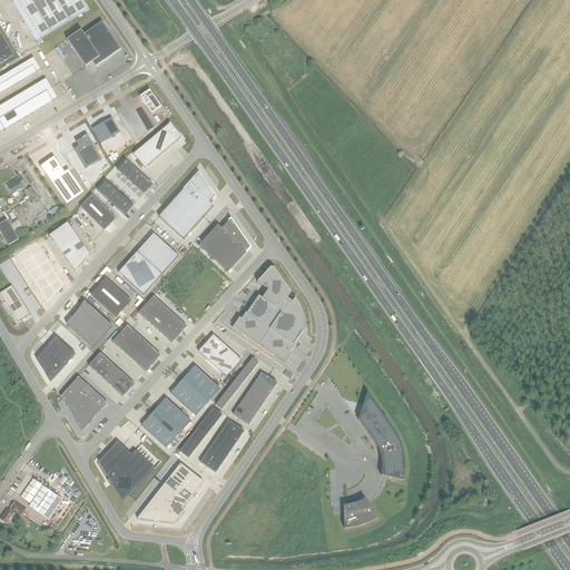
[(18,0),(41,38),(36,41),(89,10),(82,0),(18,0)]
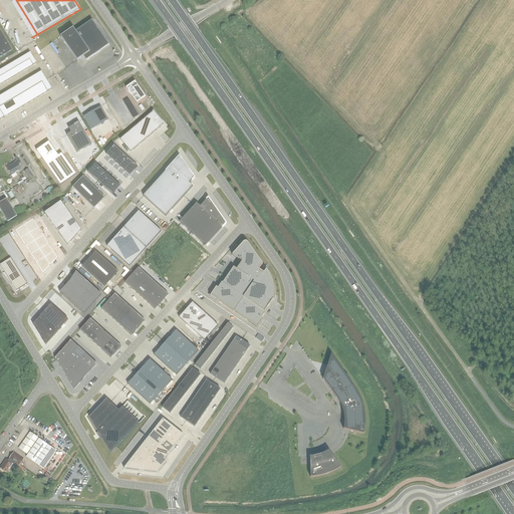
[(98,32),(94,27),(95,24),(92,20),(87,23),(79,28),(75,31),(73,28),(60,37),(77,61),(83,57),(86,61),(109,45),(100,32),(98,32)]
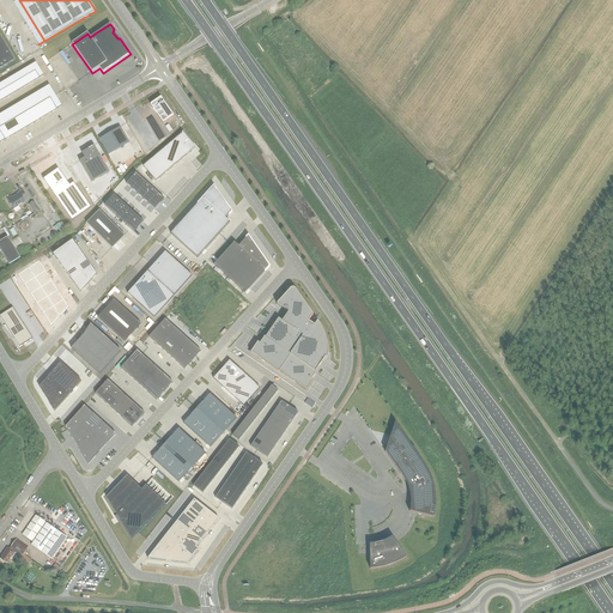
[(0,68),(16,60),(0,35),(0,68)]
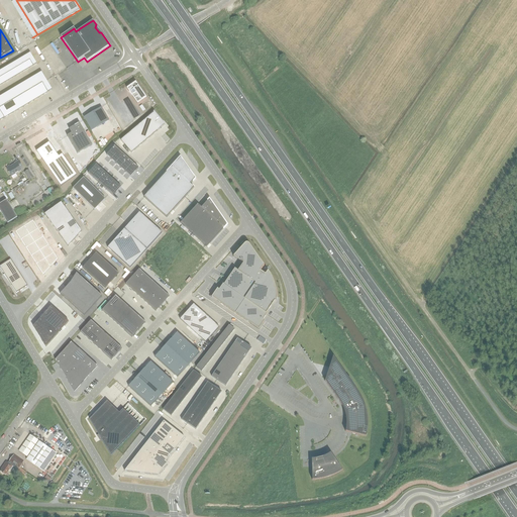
[(41,73),(37,75),(42,84),(46,81),(41,73)]
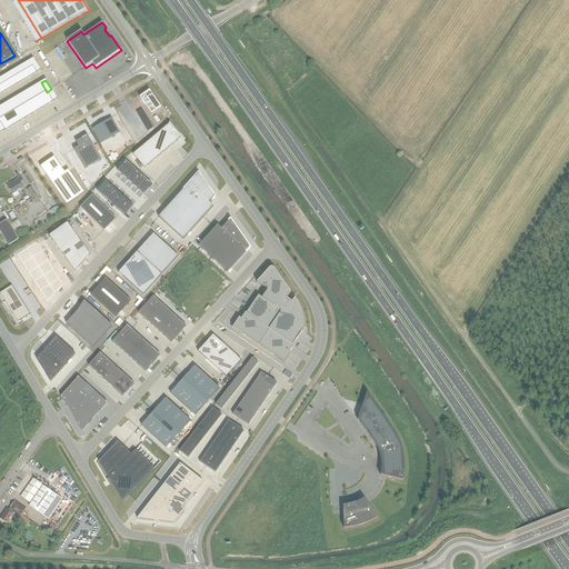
[(41,82),(36,86),(41,96),(47,92),(41,82)]
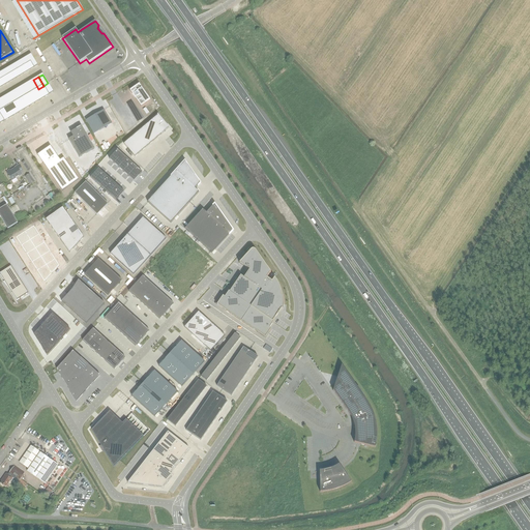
[(33,80),(28,83),(33,92),(38,89),(33,80)]
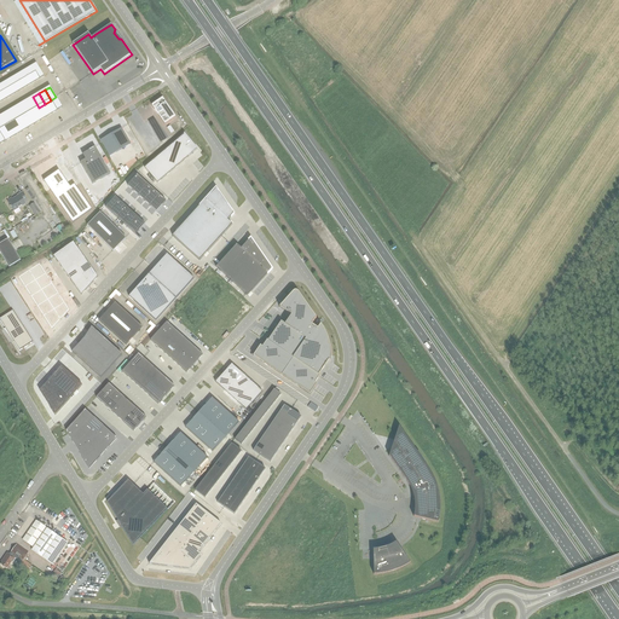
[(33,97),(27,100),(34,110),(39,108),(33,97)]
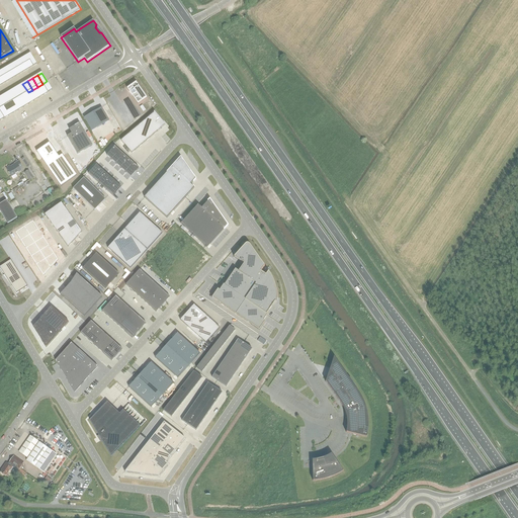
[(47,81),(42,84),(48,93),(53,90),(47,81)]
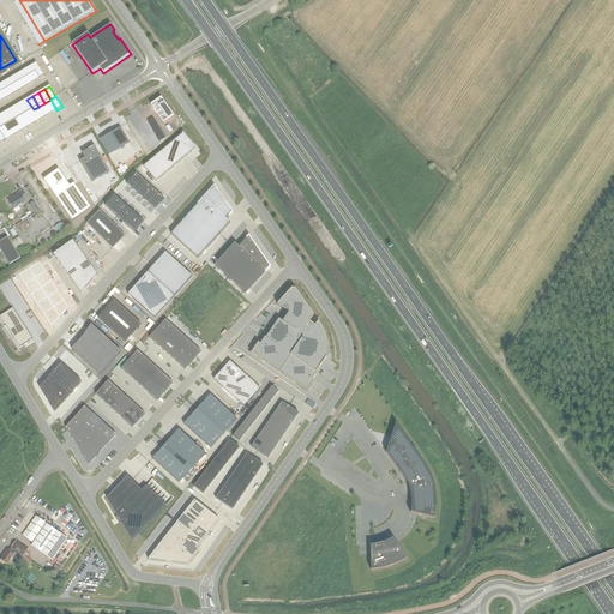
[(174,116),(161,98),(151,106),(163,124),(174,116)]
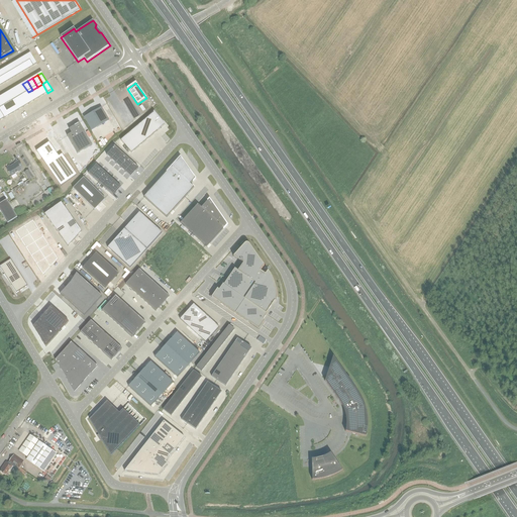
[(22,84),(18,87),(23,95),(28,92),(22,84)]
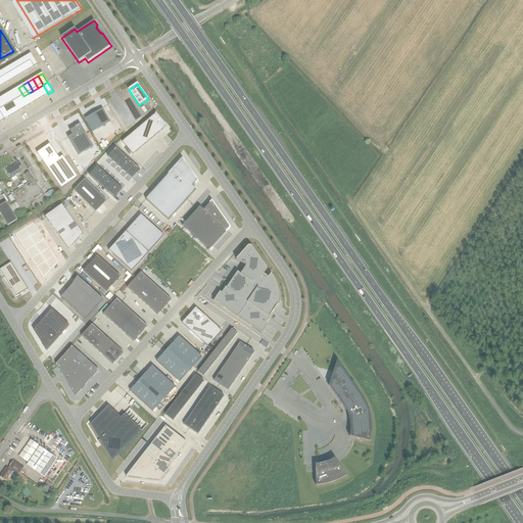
[(43,85),(38,88),(43,97),(48,94),(43,85)]
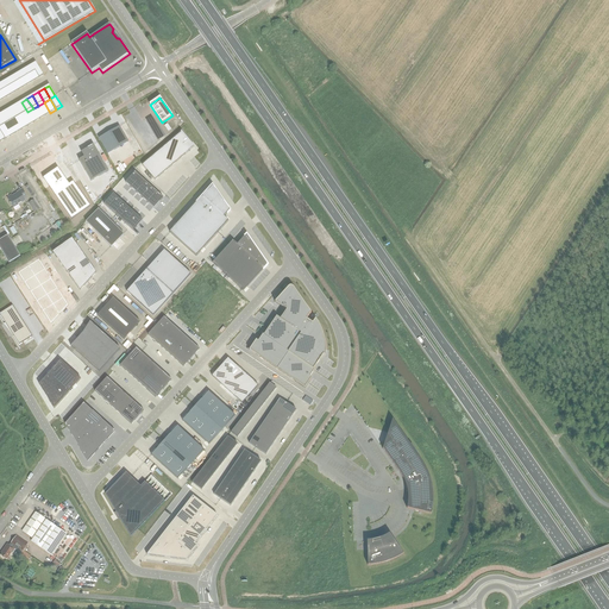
[(22,102),(16,105),(22,115),(27,112),(22,102)]
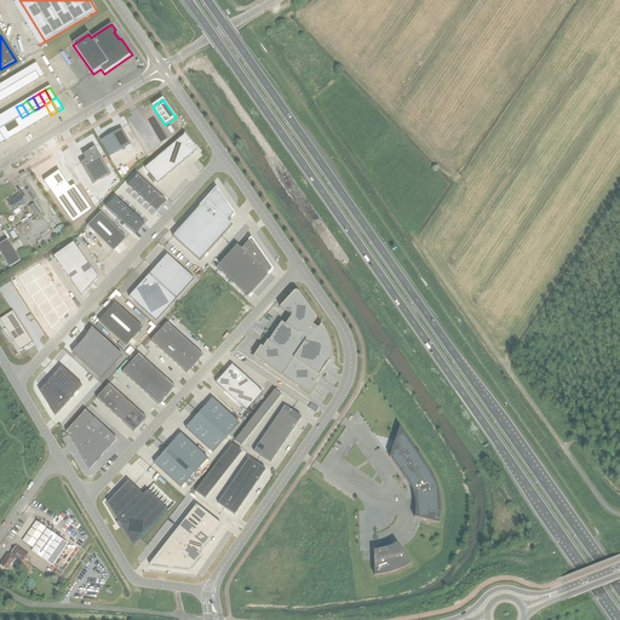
[(45,104),(39,108),(46,118),(51,115),(45,104)]
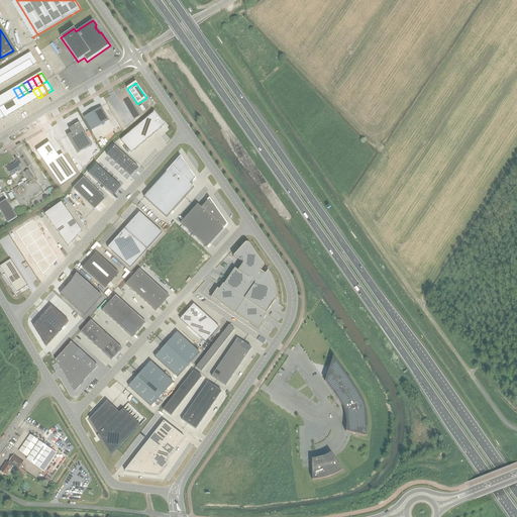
[(13,89),(8,92),(14,101),(18,98),(13,89)]
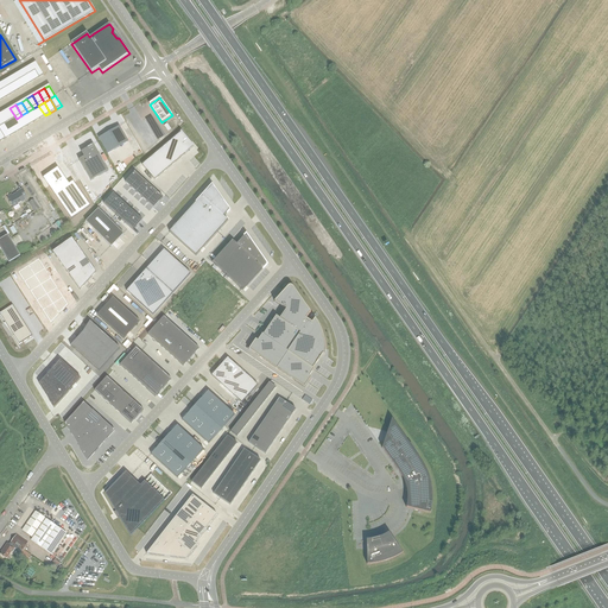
[(38,106),(33,108),(39,119),(45,115),(38,106)]
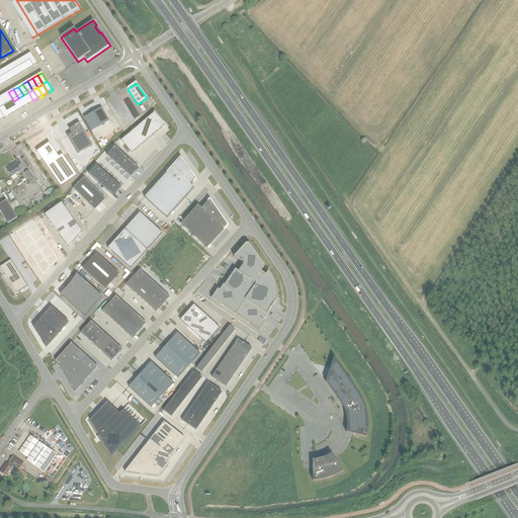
[(8,92),(4,95),(9,104),(14,101),(8,92)]
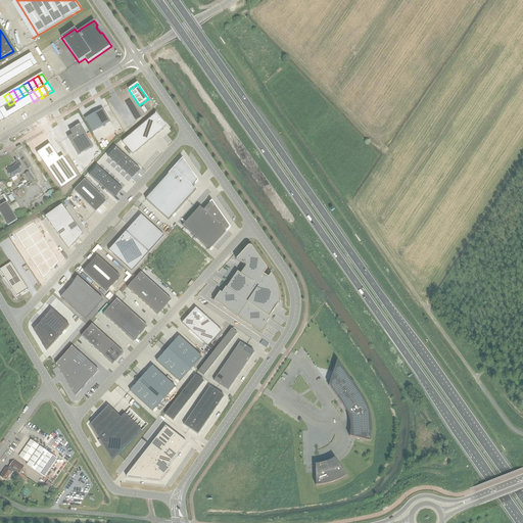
[(29,93),(24,96),(29,105),(34,102),(29,93)]
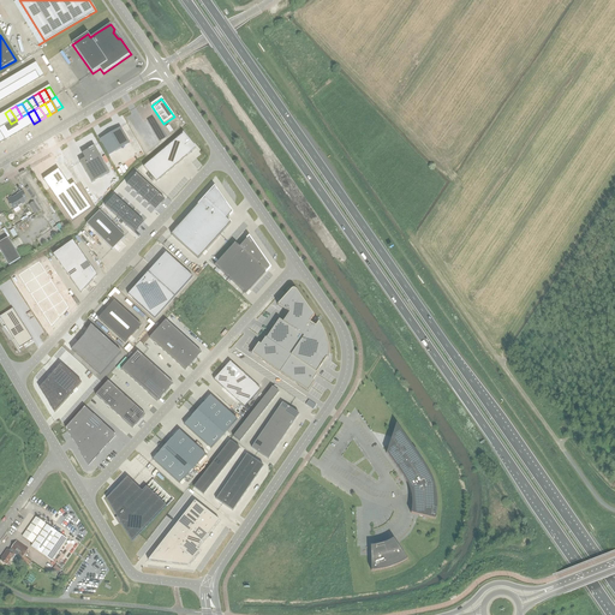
[(5,113),(0,115),(0,118),(5,126),(11,124),(5,113)]
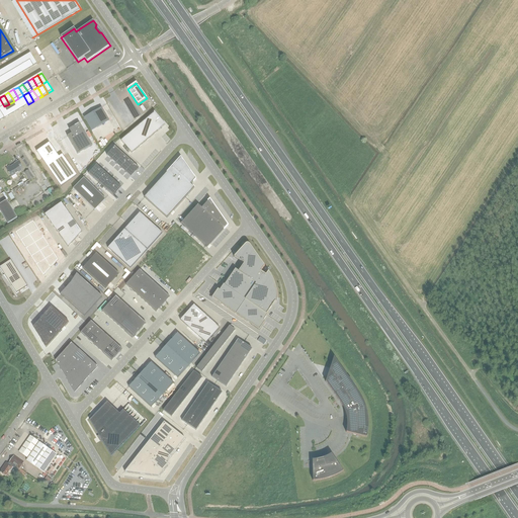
[(23,95),(18,98),(23,107),(28,104),(23,95)]
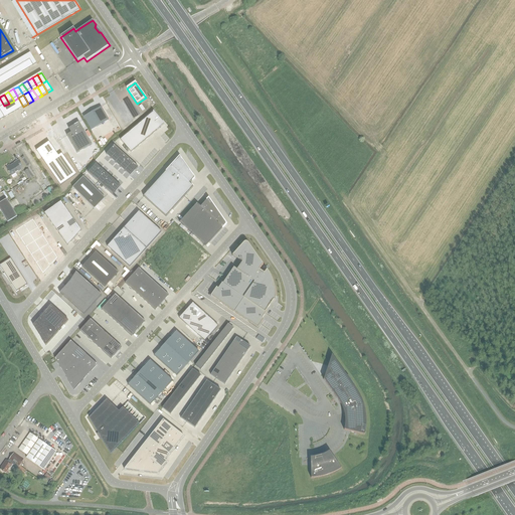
[(18,98),(14,101),(19,110),(23,107),(18,98)]
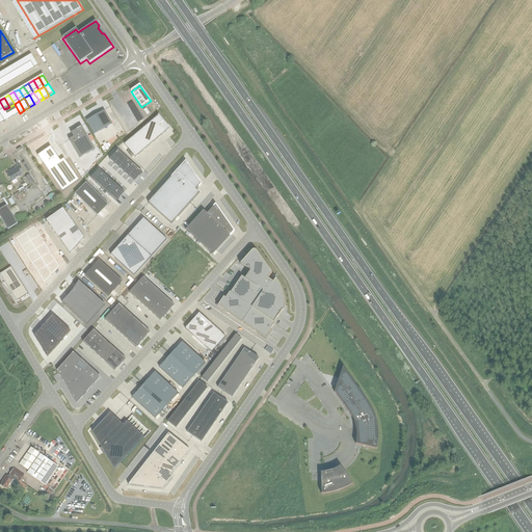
[(15,104),(9,107),(15,115),(20,113),(15,104)]
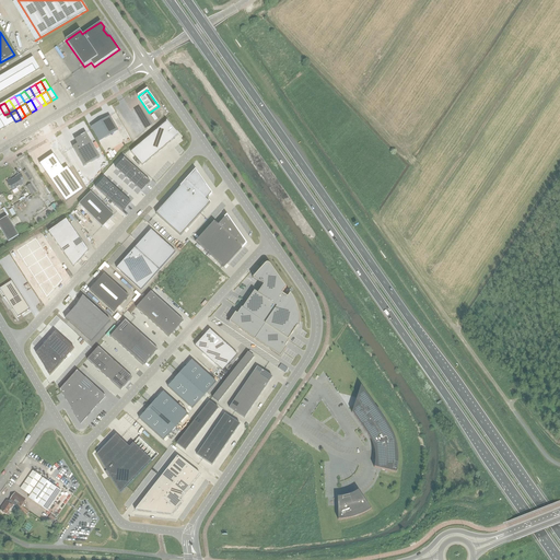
[(10,113),(4,115),(10,125),(15,121),(10,113)]
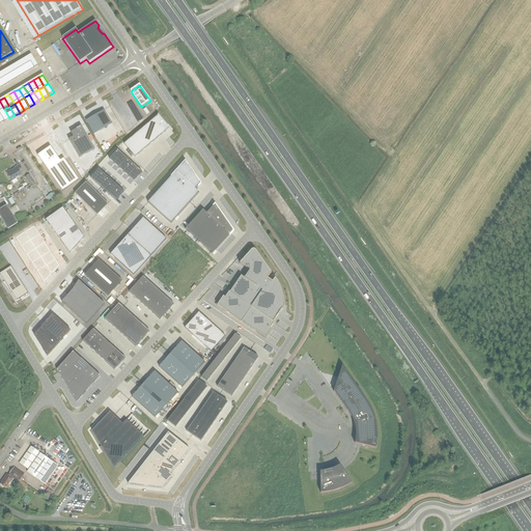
[(108,108),(99,114),(107,128),(115,121),(108,108)]
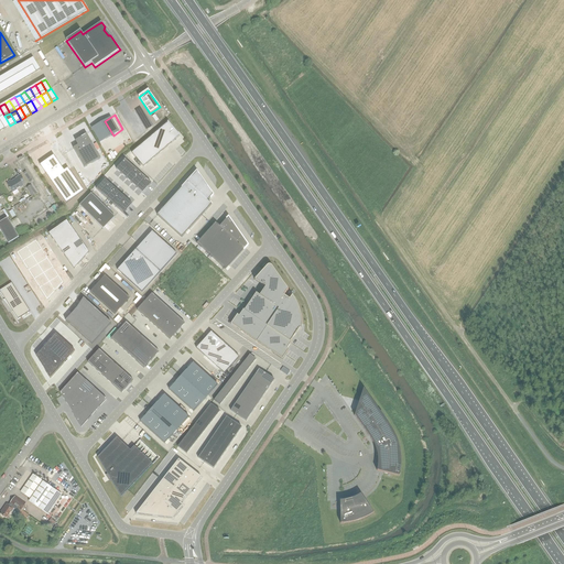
[(4,116),(0,118),(0,120),(6,129),(10,126),(4,116)]
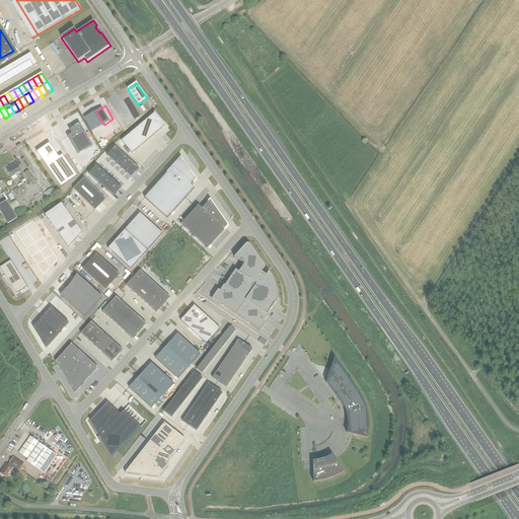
[(104,125),(96,112),(87,117),(95,130),(104,125)]
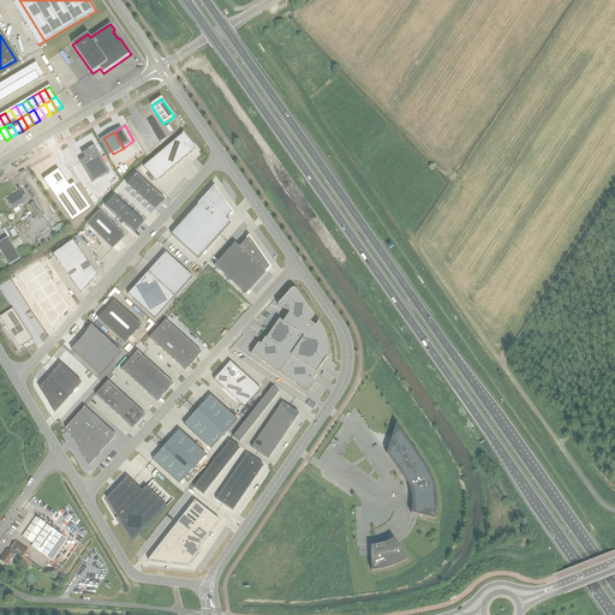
[(184,133),(171,145),(183,160),(196,149),(184,133)]
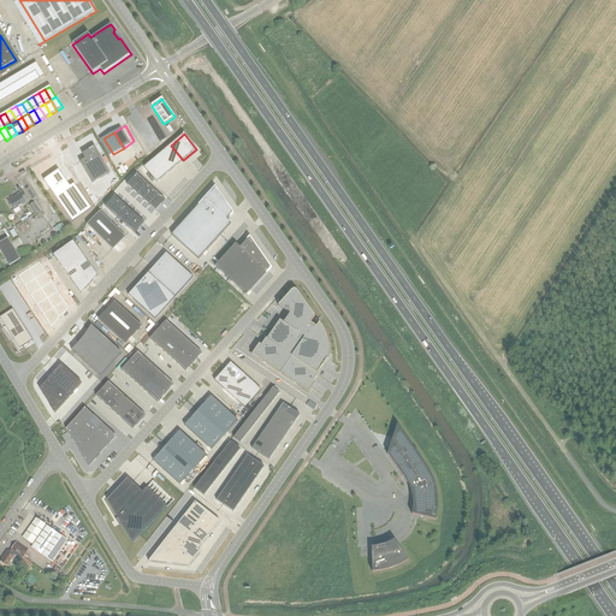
[(171,146),(161,153),(175,167),(183,160),(171,146)]
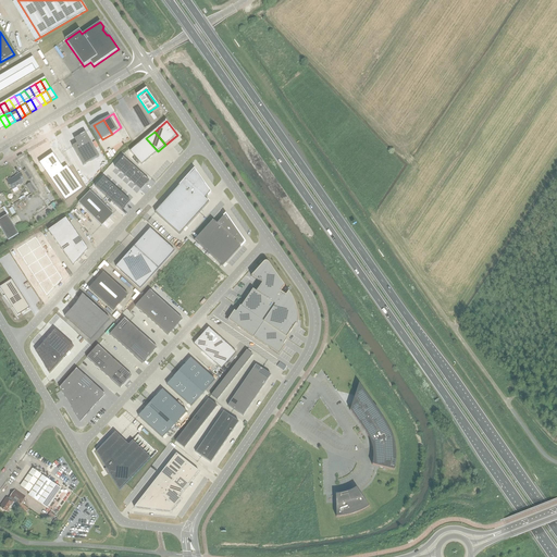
[(86,133),(74,139),(77,144),(72,147),(84,165),(99,157),(86,133)]
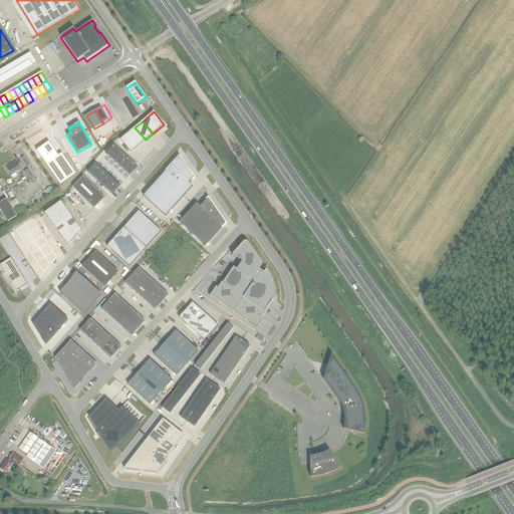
[(135,127),(127,134),(139,146),(146,140),(135,127)]
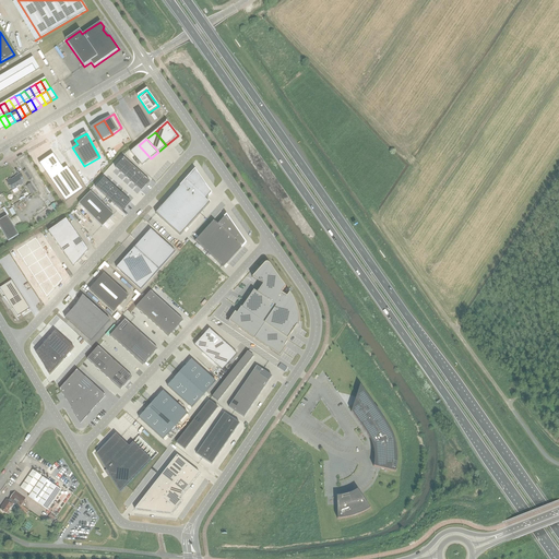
[(139,145),(131,152),(142,166),(151,158),(139,145)]
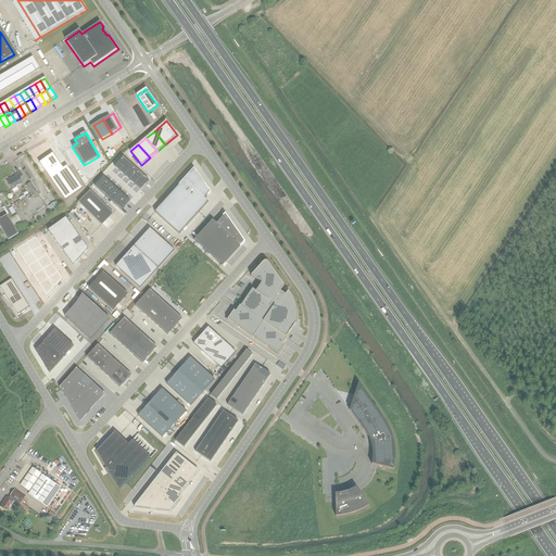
[(66,166),(63,168),(53,153),(39,163),(65,201),(83,189),(66,166)]
